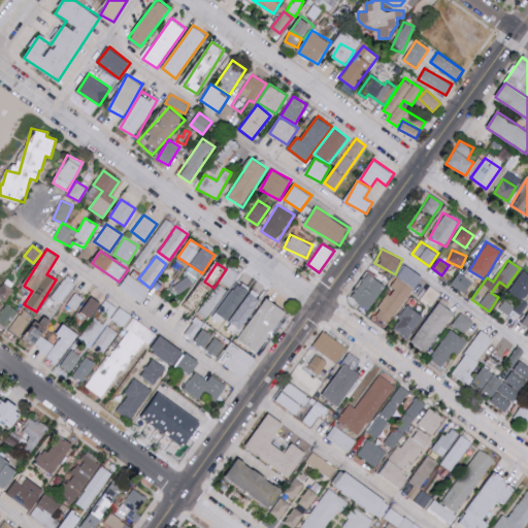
[(423,275),(405,264),(391,286),(392,288),(374,316),(390,326),(423,275)]
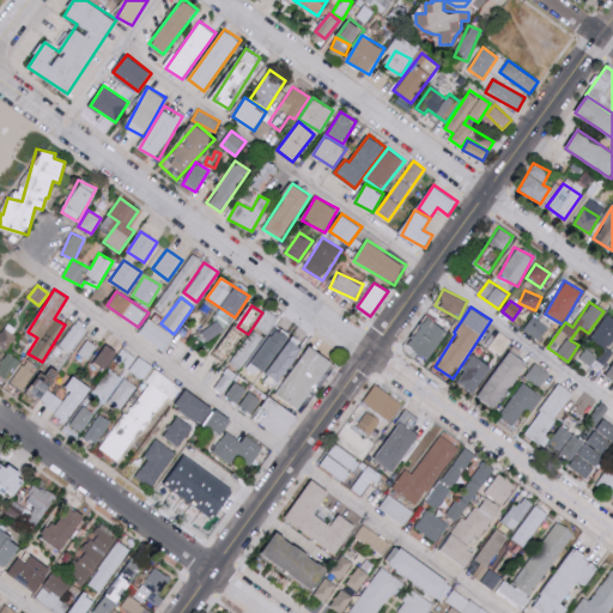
[(529,310),(522,307),(514,321),(521,325),(529,310)]
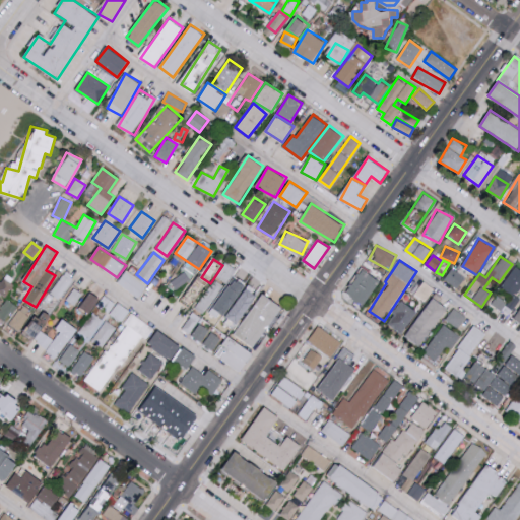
[(214,278),(225,285),(237,269),(225,262),(214,278)]
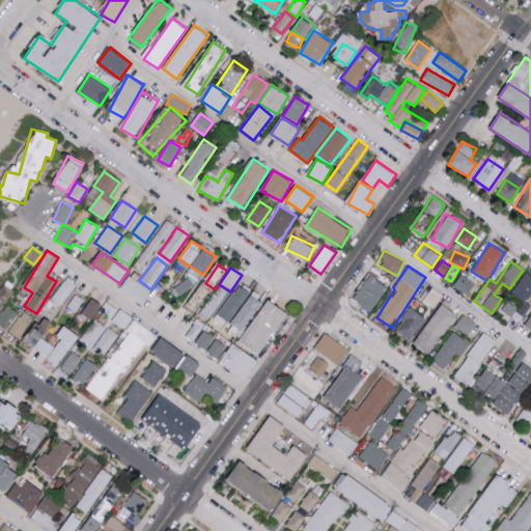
[(527,301),(530,295),(530,275),(525,272),(512,291),(527,301)]
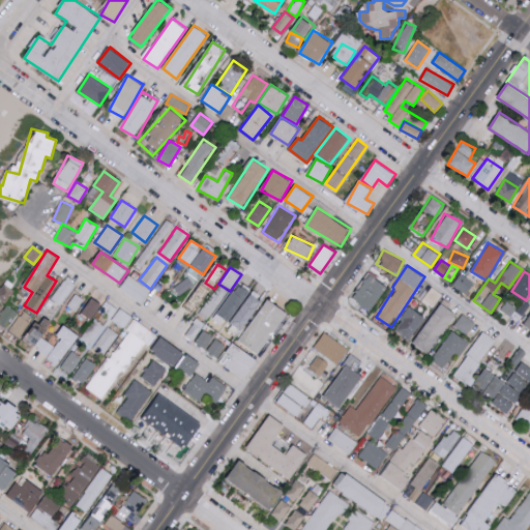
[(474,283),(461,273),(452,285),(466,294),(474,283)]
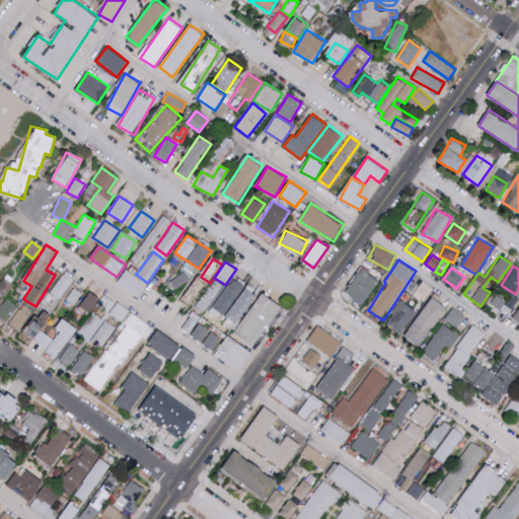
[(346,293),(364,304),(379,280),(361,269),(346,293)]
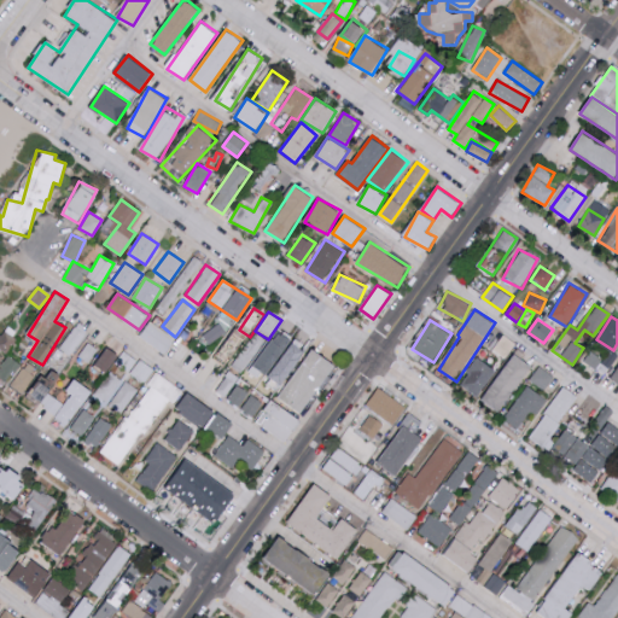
[(176,337),(149,322),(140,338),(168,353),(176,337)]
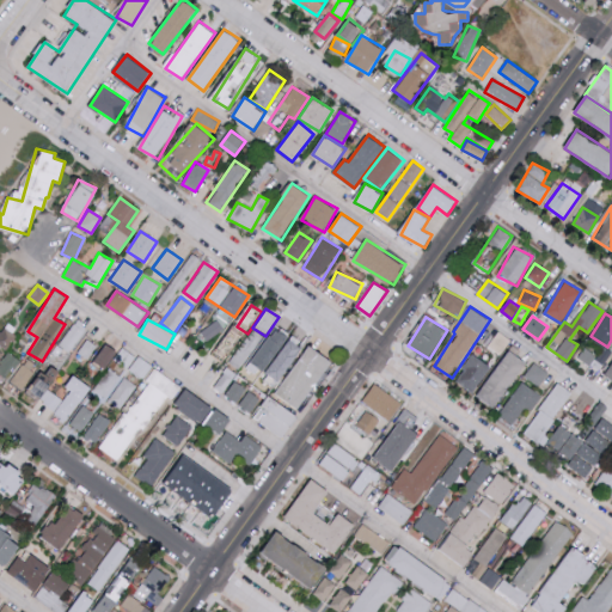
[(68,353),(84,331),(73,323),(57,344),(68,353)]
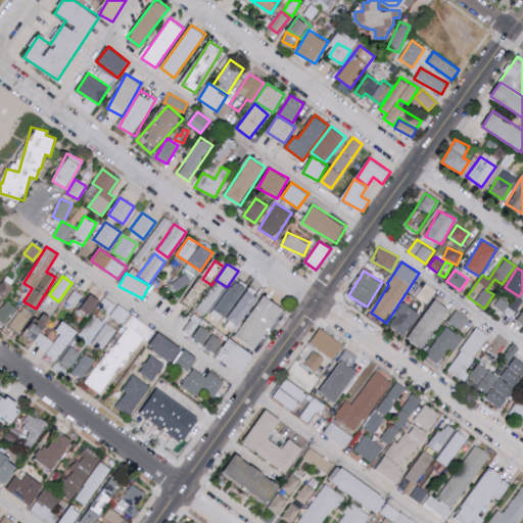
[(427,304),(437,289),(426,282),(416,297),(427,304)]
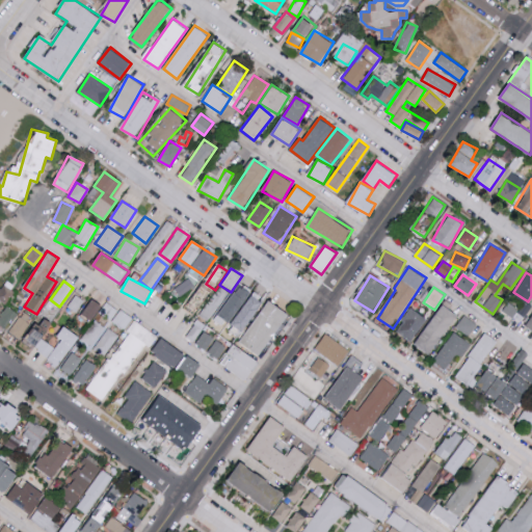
[(67,307),(75,312),(83,299),(75,294),(67,307)]
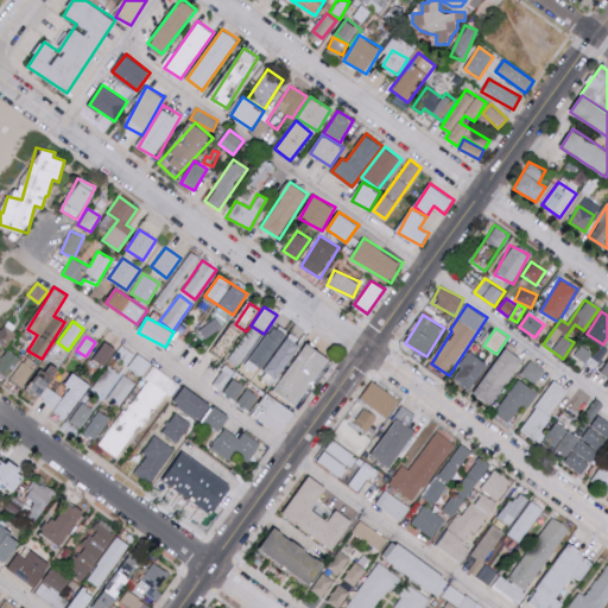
[(106,366),(115,347),(103,341),(94,359),(106,366)]
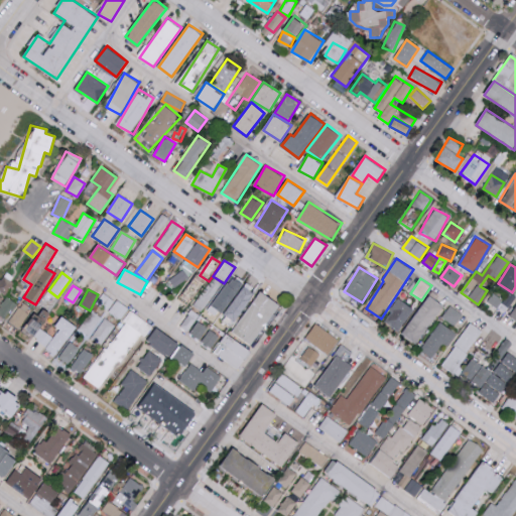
[(110,304),(107,302),(111,298),(103,292),(96,301),(106,309),(110,304)]
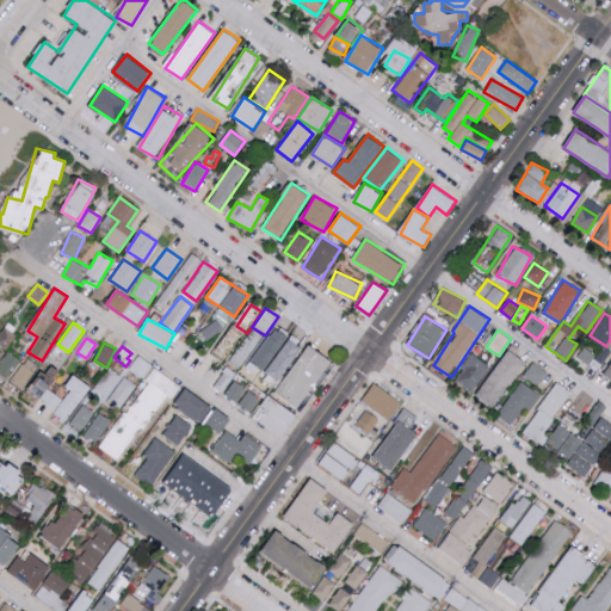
[(604,357),(581,347),(576,358),(600,369),(604,357)]
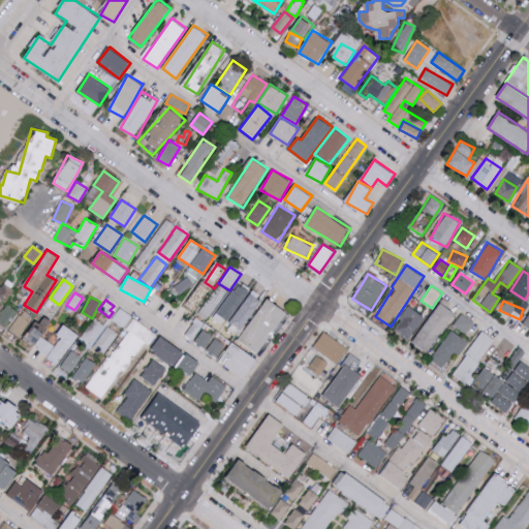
[(265,302),(236,342),(255,356),(284,316),(265,302)]
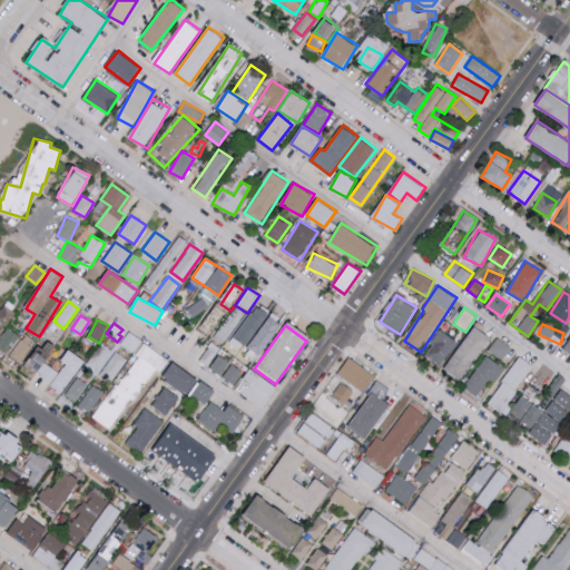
[(459,380),(491,337),(475,326),(443,369),(459,380)]
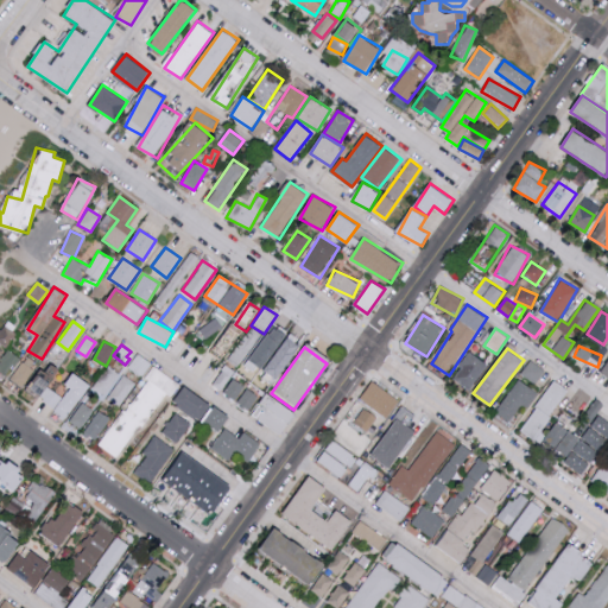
[(18,355),(5,349),(0,358),(0,372),(8,377),(18,355)]
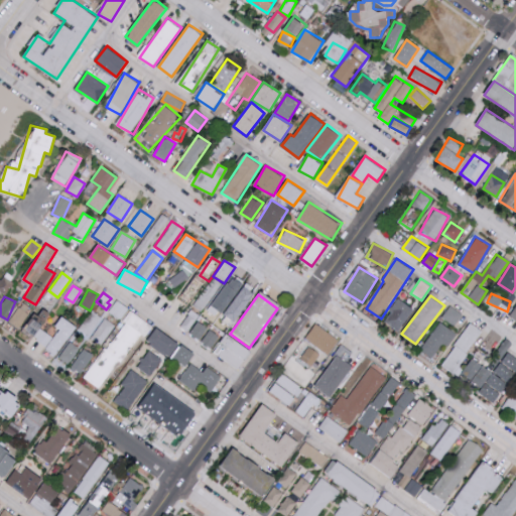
[(413,309),(399,298),(383,320),(397,332),(413,309)]
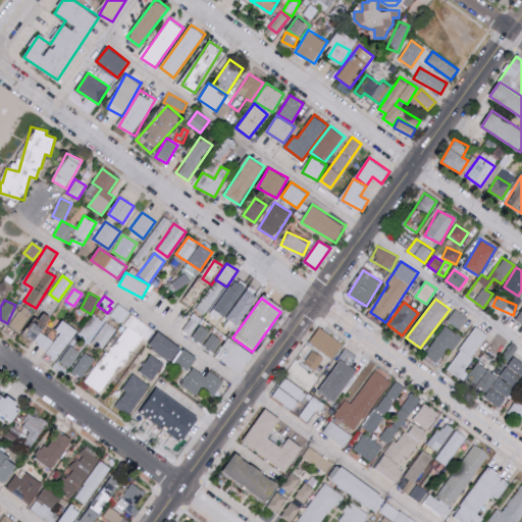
[(131,312),(117,303),(109,315),(122,324),(131,312)]
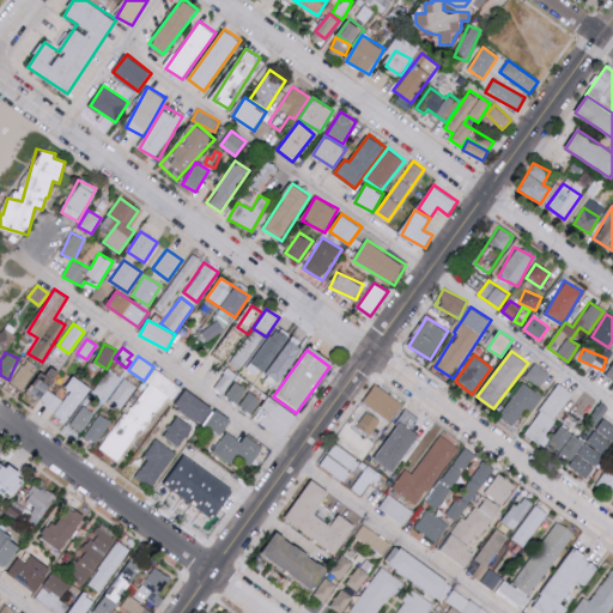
[(272,368),(283,377),(291,365),(279,357),(272,368)]
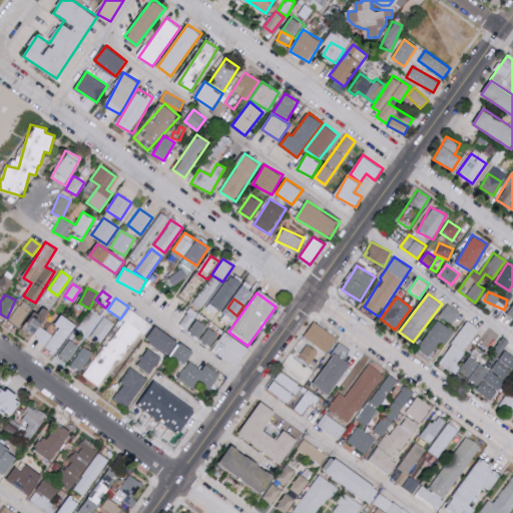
[(8,321),(18,328),(31,307),(21,301),(8,321)]
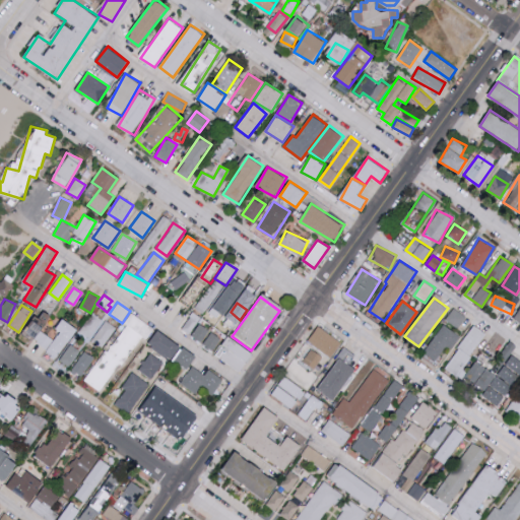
[(214,305),(204,320),(210,326),(212,323),(216,325),(225,312),(214,305)]
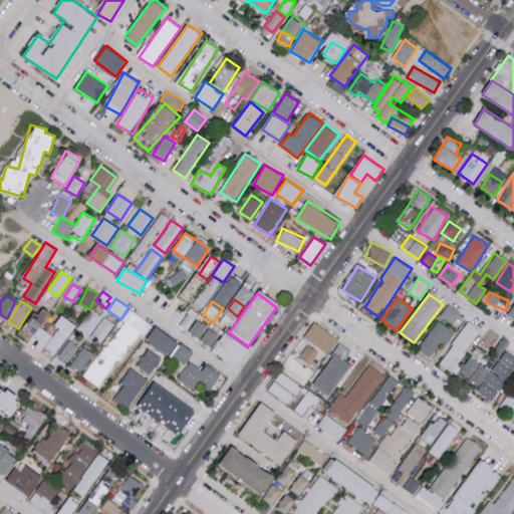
[(461,313),(448,304),(440,316),(452,324),(461,313)]
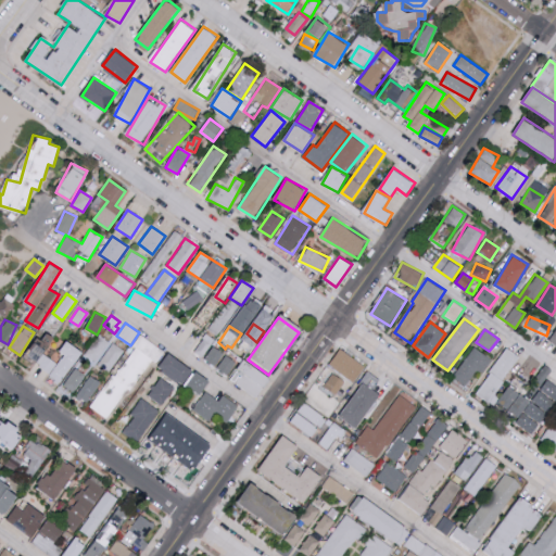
[(61,381),(81,351),(66,341),(59,352),(62,354),(57,363),(43,354),(53,338),(42,330),(25,357),(61,381)]
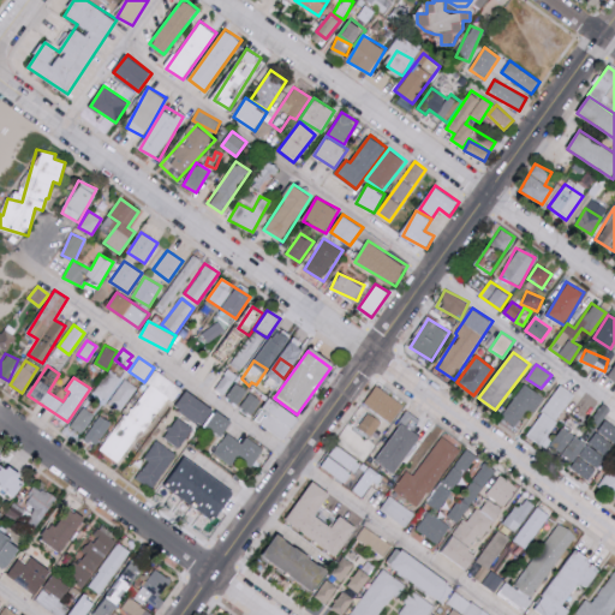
[(215,389),(225,395),(238,375),(228,369),(215,389)]
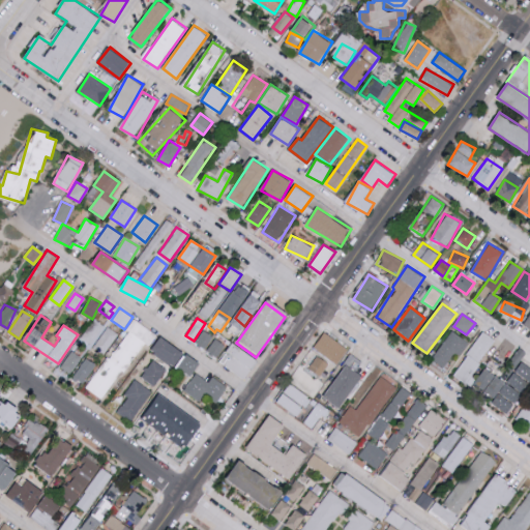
[(105,400),(142,342),(149,346),(156,333),(134,319),(88,389),(105,400)]
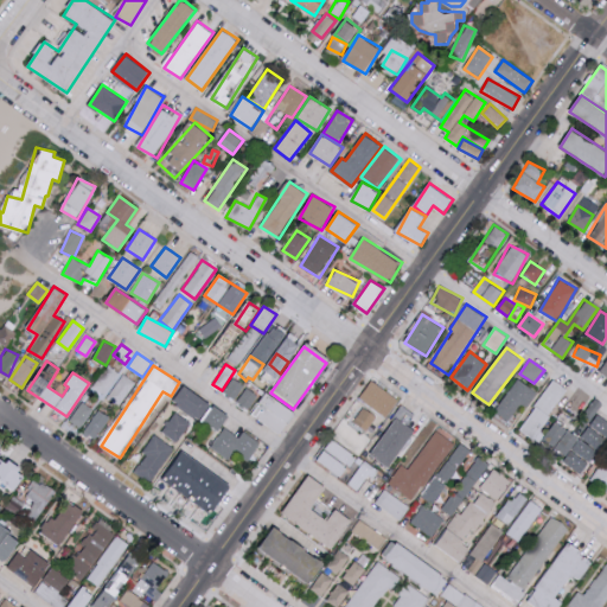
[(106,397),(119,407),(135,382),(122,374),(106,397)]
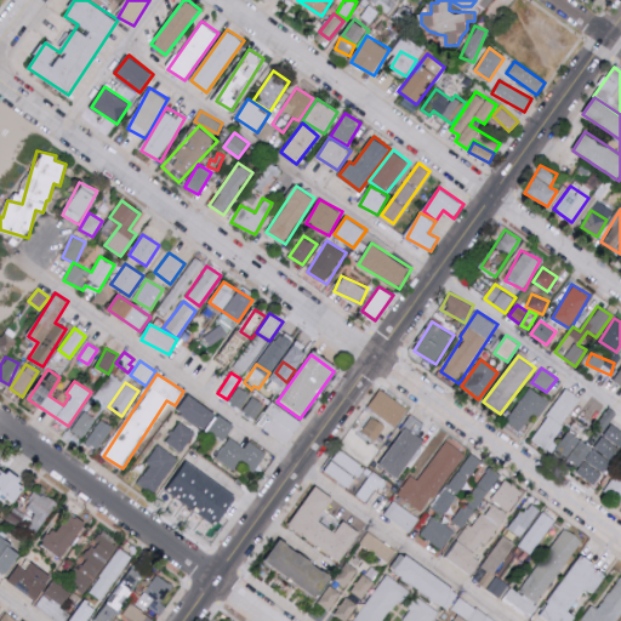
[(539,417),(548,399),(527,387),(507,422),(522,431),(531,412),(539,417)]
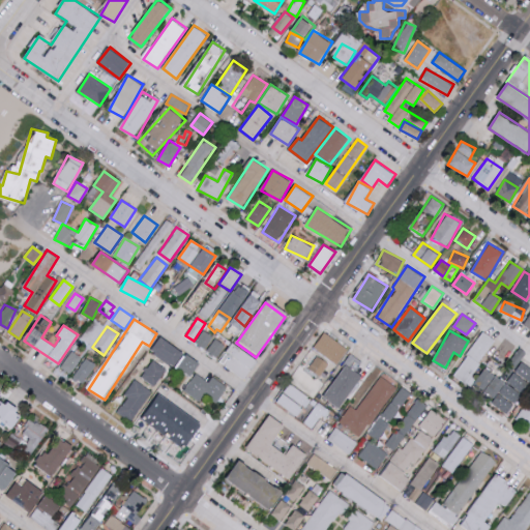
[(453,376),(467,384),(495,339),(481,330),(453,376)]
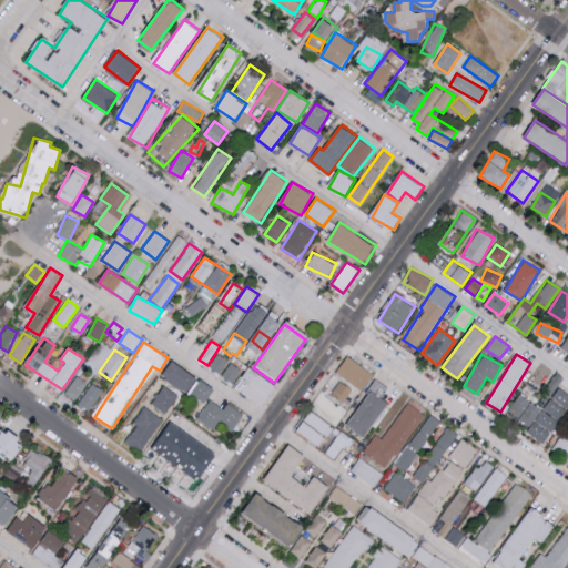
[(216,357),(208,369),(217,377),(226,365),(216,357)]
